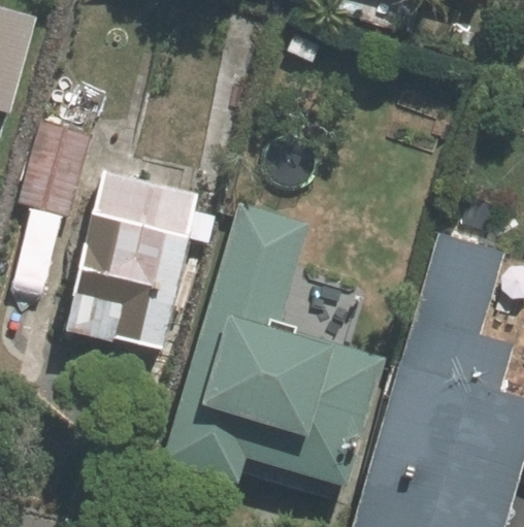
[(0,113),(6,116),(31,23),(0,14),(0,113)]
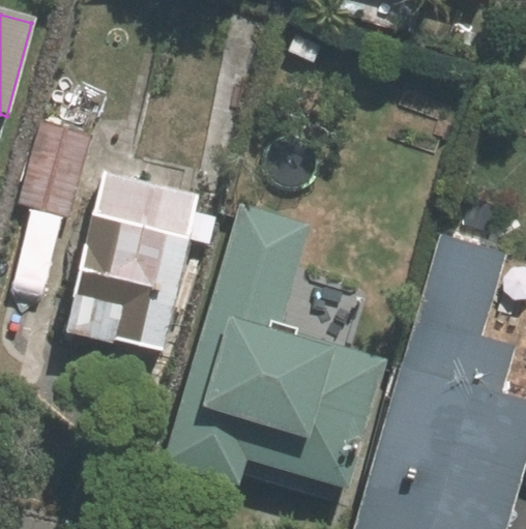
[(320,39),(294,31),(288,51),(315,59),(320,39)]
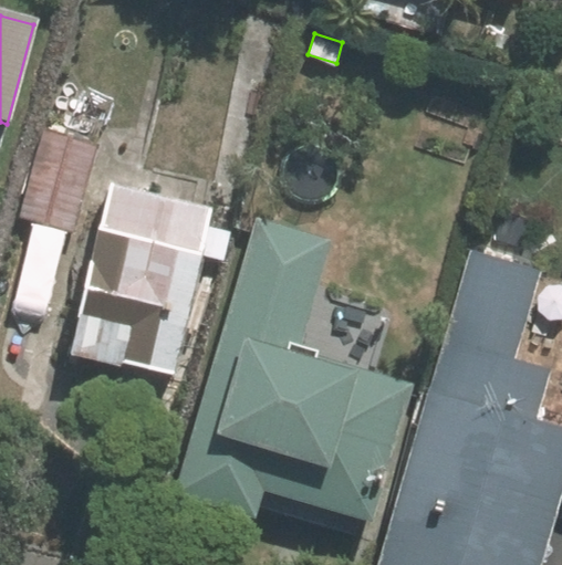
[(99,146),(42,129),(18,219),(73,236),(99,146)]
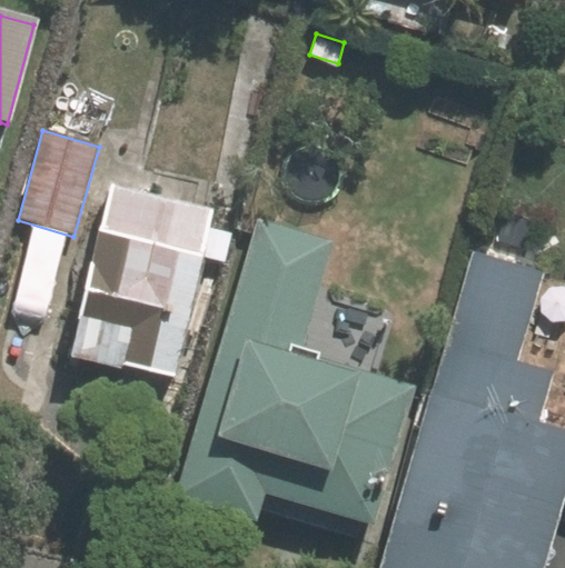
[(174,376),(201,253),(220,259),(228,228),(207,222),(211,201),(110,178),(70,354),(174,376)]
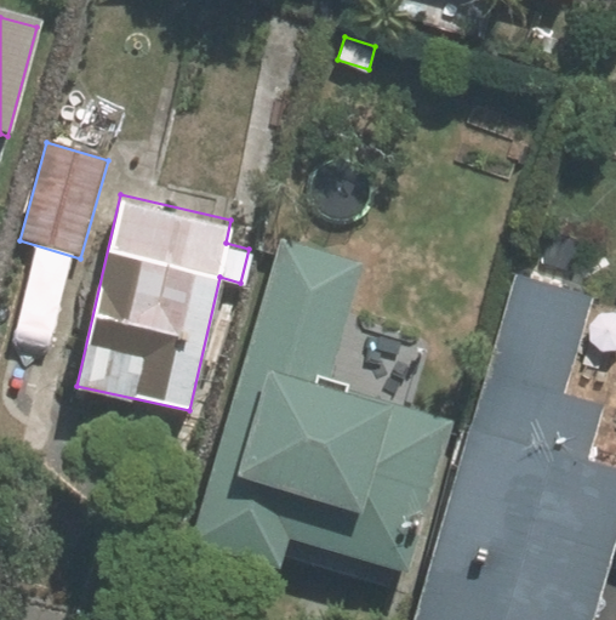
[(273,238),(193,539),(278,562),(284,540),(405,573),(446,419),(319,385),(353,260),(273,238)]
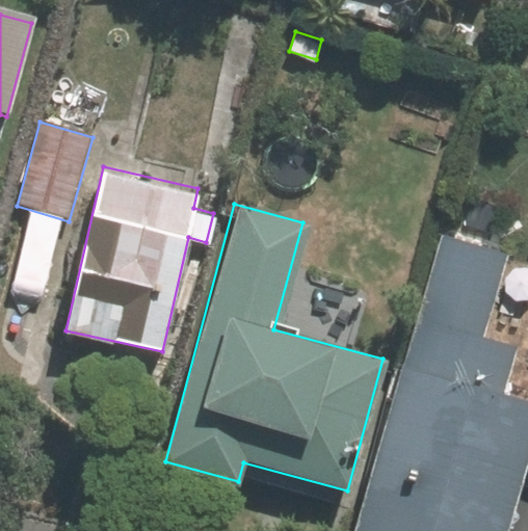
[(444,234),(362,530),(515,530),(527,484),(527,398),(508,394),(522,343),(487,335),(508,251),(444,234)]
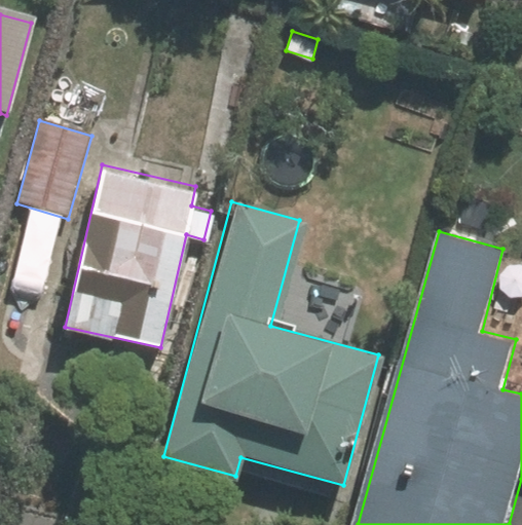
All buildings are outlined.
